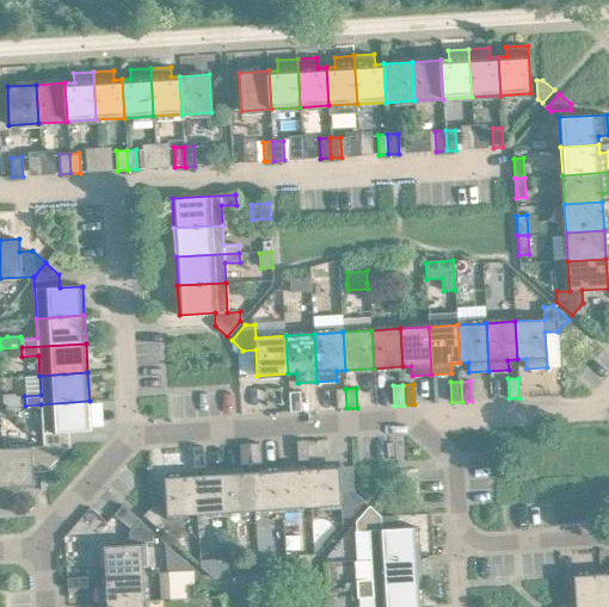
[(346,408),(345,389),(336,389),(337,409),(346,408)]
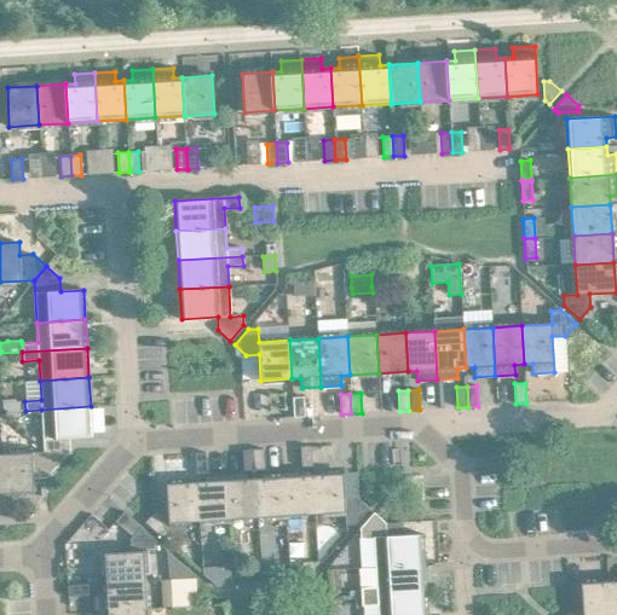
[(292,398),(293,417),(304,417),(303,396),(292,398)]
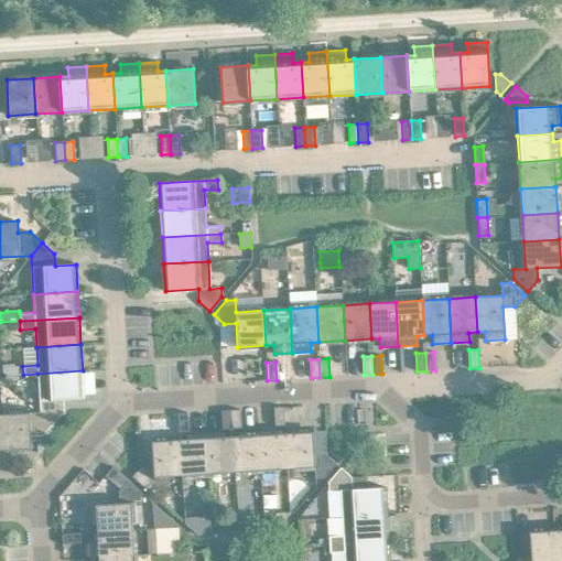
[(38,374),(40,411),(53,423),(64,411),(63,399),(84,398),(83,370),(38,374)]
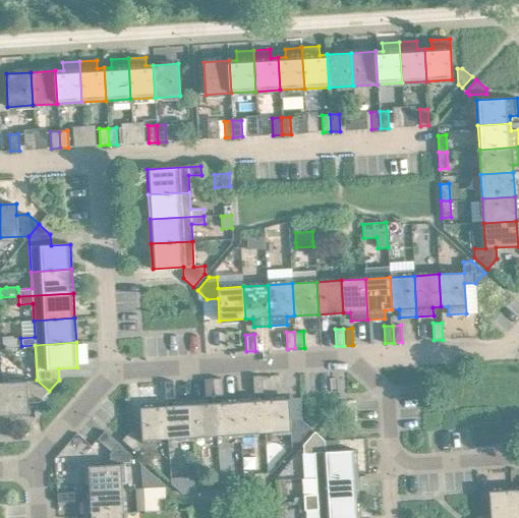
[(263,393),(262,376),(252,376),(253,393),(263,393)]
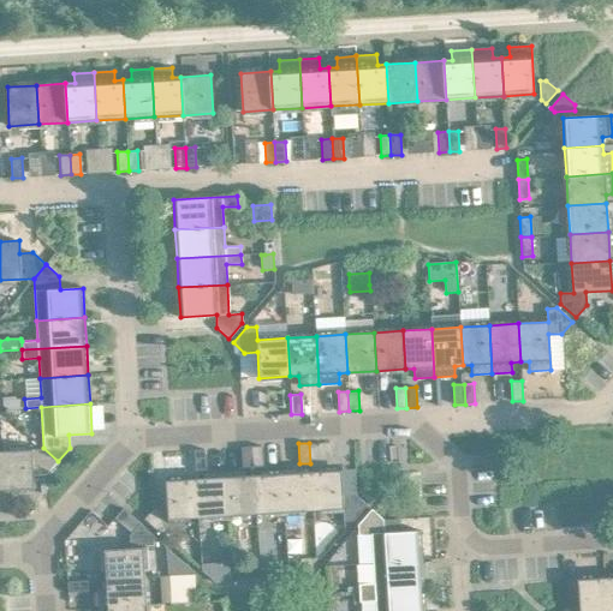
[(261,445),(251,447),(253,467),(262,466),(261,445)]
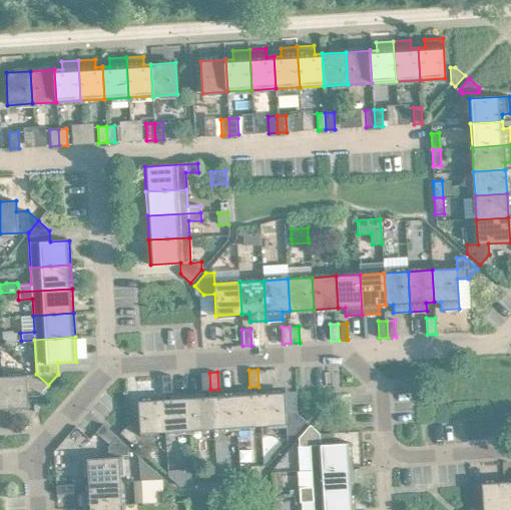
[(210,390),(209,373),(200,373),(201,390),(210,390)]
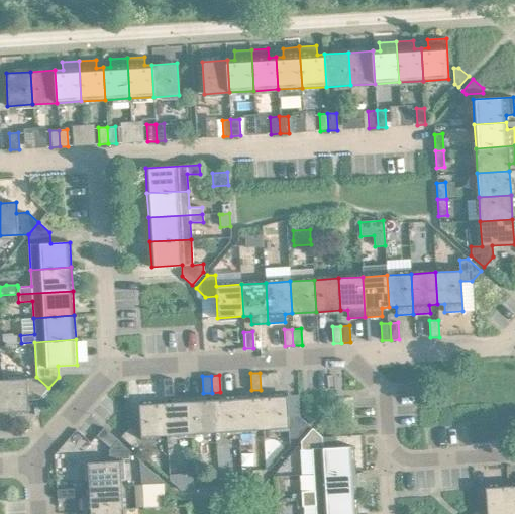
[(36,377),(1,380),(3,412),(28,410),(27,400),(38,399),(48,388),(36,377)]
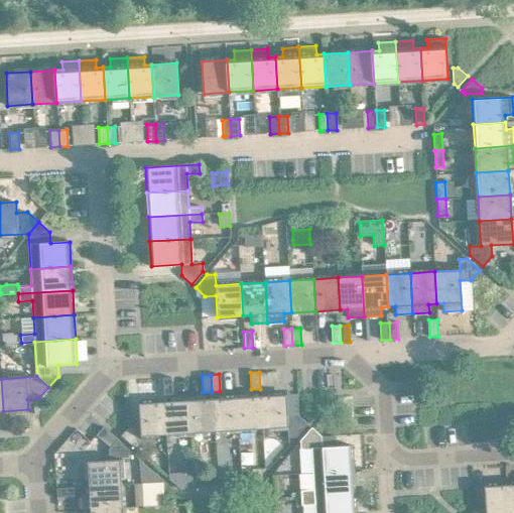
[(172,394),(171,377),(162,378),(163,395),(172,394)]
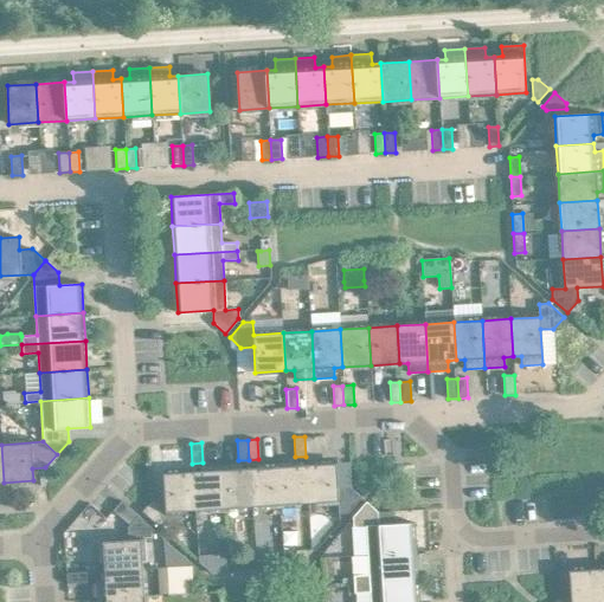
[(335,463),(306,465),(308,503),(338,502),(338,513),(348,513),(361,498),(349,487),(338,489),(335,463)]
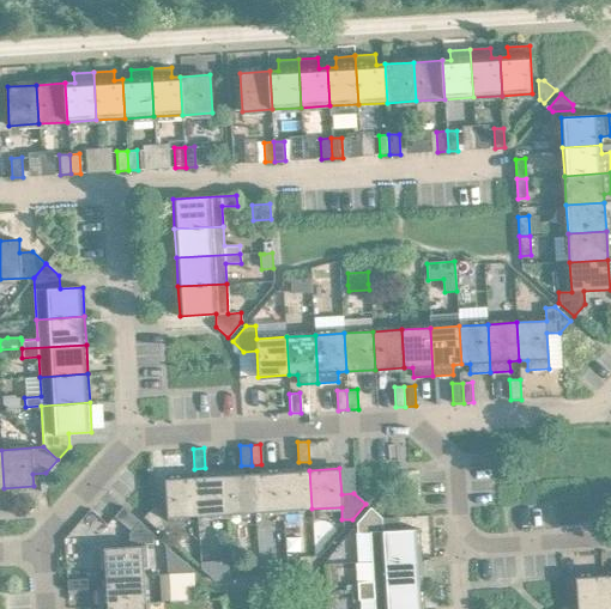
[(309,470),(280,472),(283,511),(312,509),(309,470)]
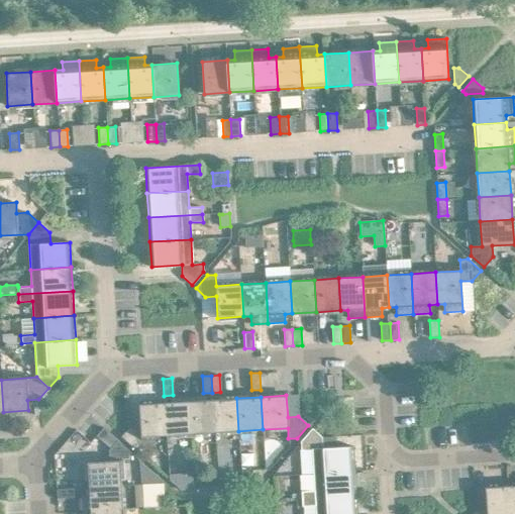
[(236,398),(212,400),(214,432),(238,431),(236,398)]
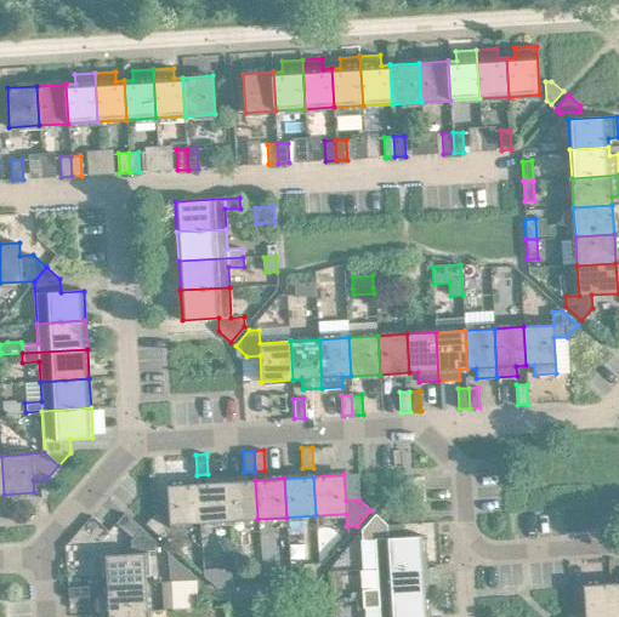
[(255,480),(226,481),(228,521),(257,519),(255,480)]
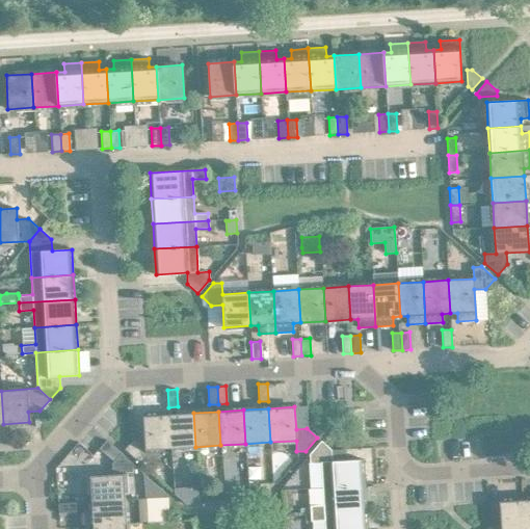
[(193,413),(168,415),(170,448),(195,447),(193,413)]
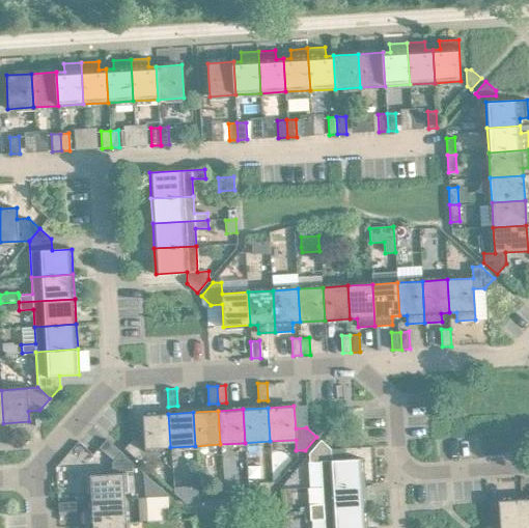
[(170,447),(168,414),(142,415),(144,438),(133,439),(123,448),(137,461),(145,460),(145,449),(170,447)]
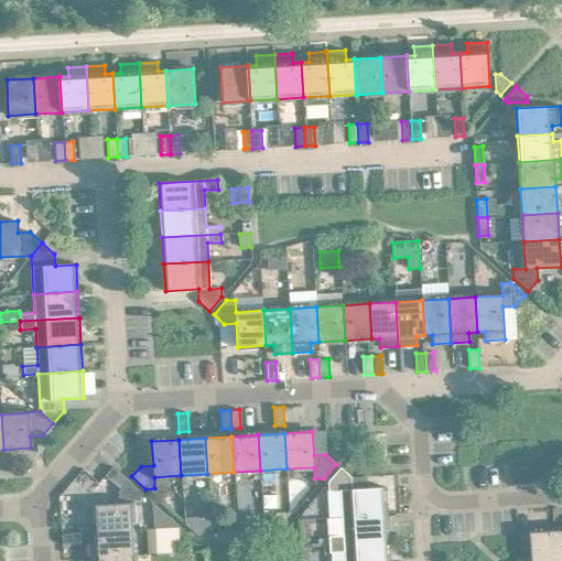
[(95,505),(97,532),(132,530),(131,503),(142,502),(142,493),(112,466),(105,476),(120,489),(118,491),(119,503),(95,505)]
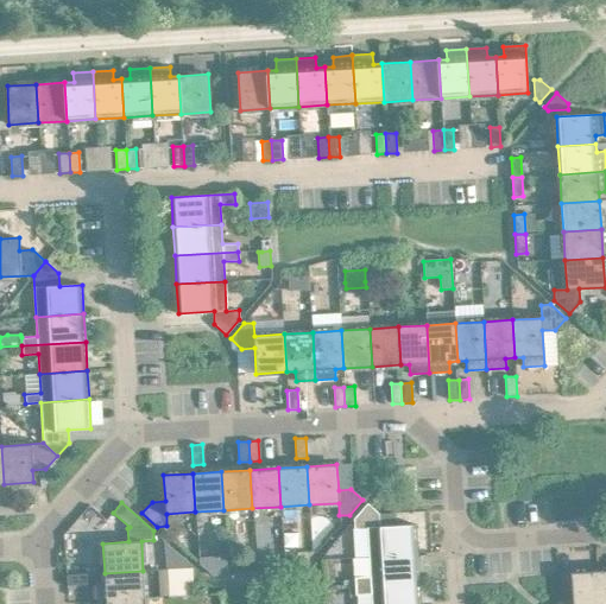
[(367,528),(368,557),(417,554),(415,525),(379,526),(378,514),(367,503),(353,519),(354,528),(367,528)]
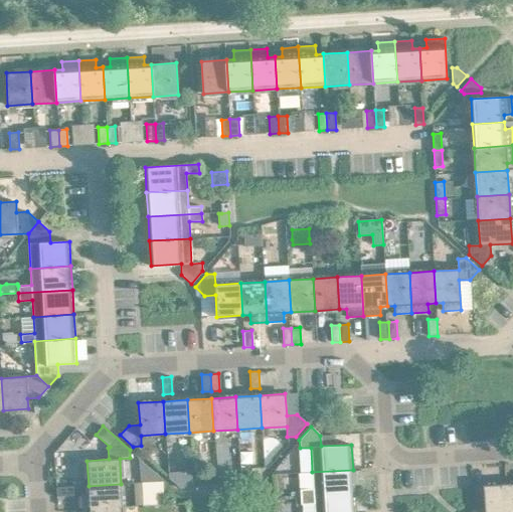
[(139,460),(140,482),(162,481),(163,480),(139,460)]
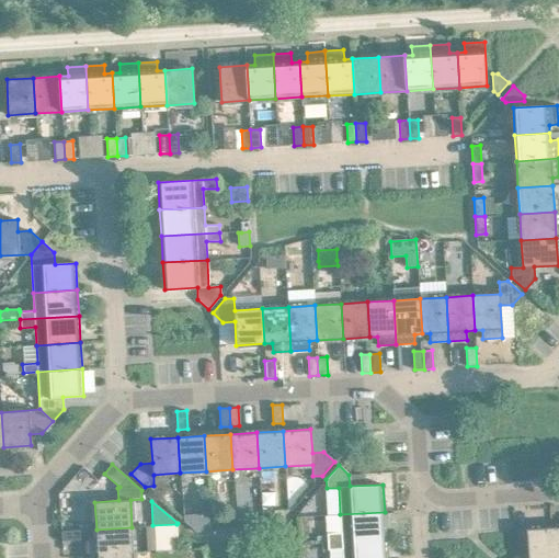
[(327,534),(327,542),(386,538),(385,512),(340,514),(341,533),(327,534)]
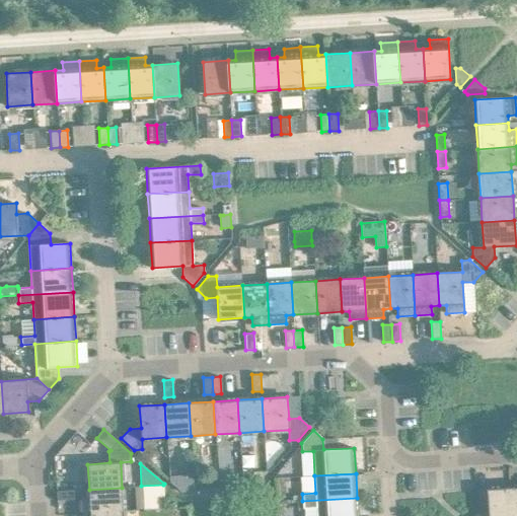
[(193,478),(169,480),(169,482),(170,483),(181,492),(194,491),(193,478)]
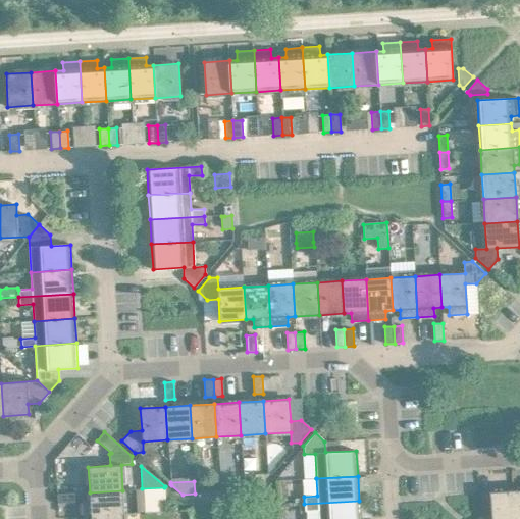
[(164,488),(143,489),(145,512),(165,511),(164,488)]
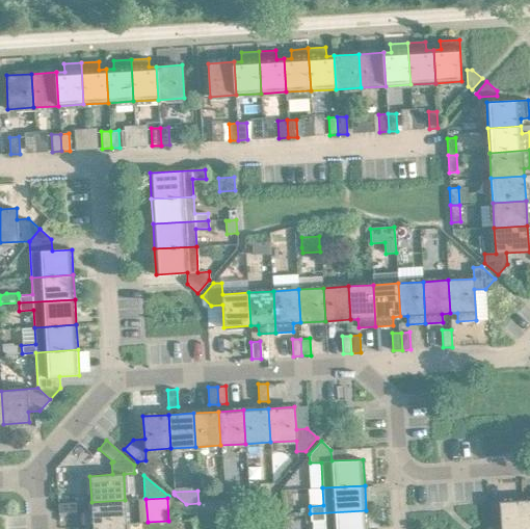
[(83,509),(84,527),(127,525),(125,500),(91,502),(91,509),(83,509)]
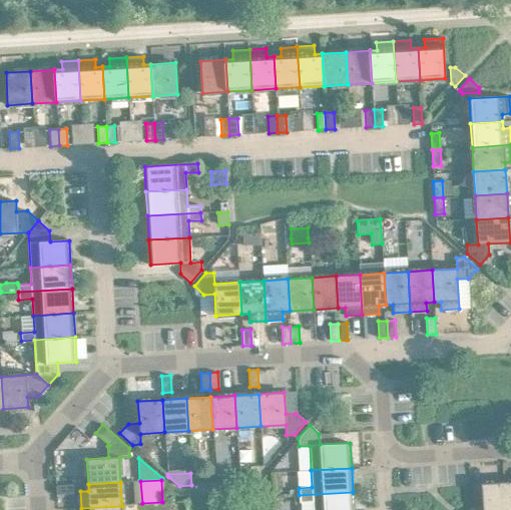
[(507,509),(506,482),(481,484),(482,505),(472,506),(469,509),(507,509)]
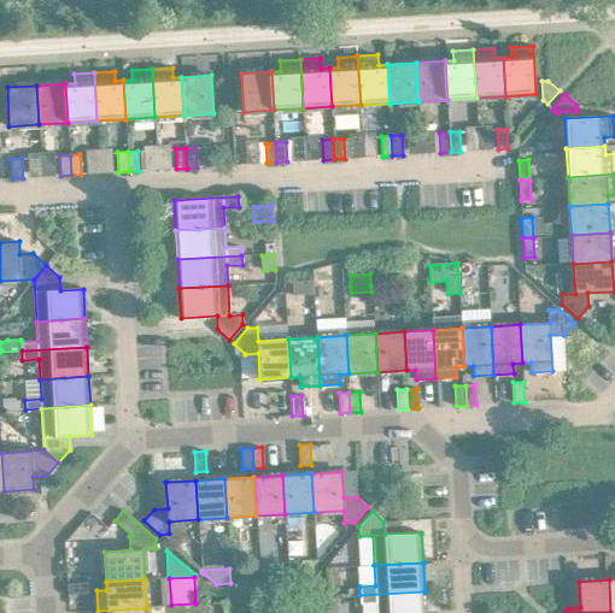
[(66,584),(68,594),(88,593),(87,583),(66,584)]
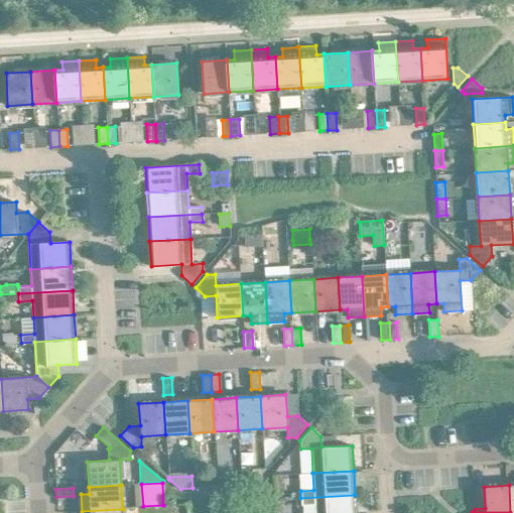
[(314,505),(314,512),(356,512),(355,495),(300,498),(301,506),(314,505)]
